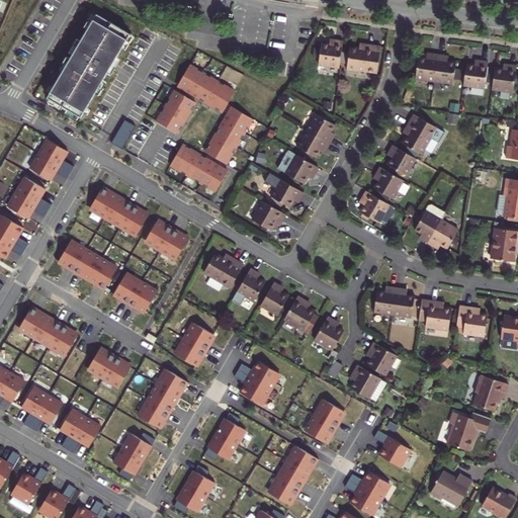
[(131,33),(98,14),(49,97),(81,116),(131,33)]
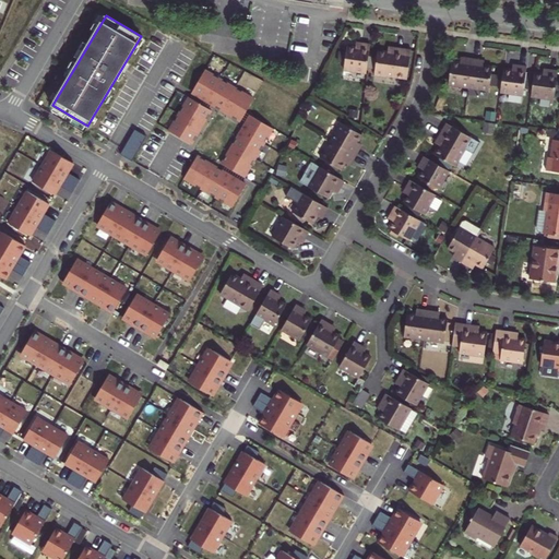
[(345,70),(367,73),(371,45),(357,43),(356,48),(348,47),(345,70)]
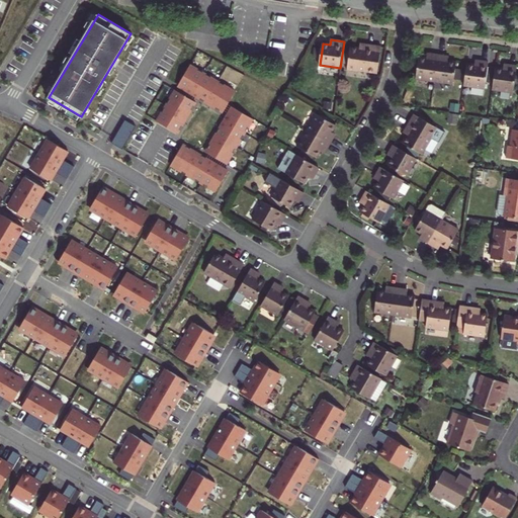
[(358,71),(378,74),(382,48),(367,46),(366,50),(351,48),(348,71),(358,72),(358,71)]
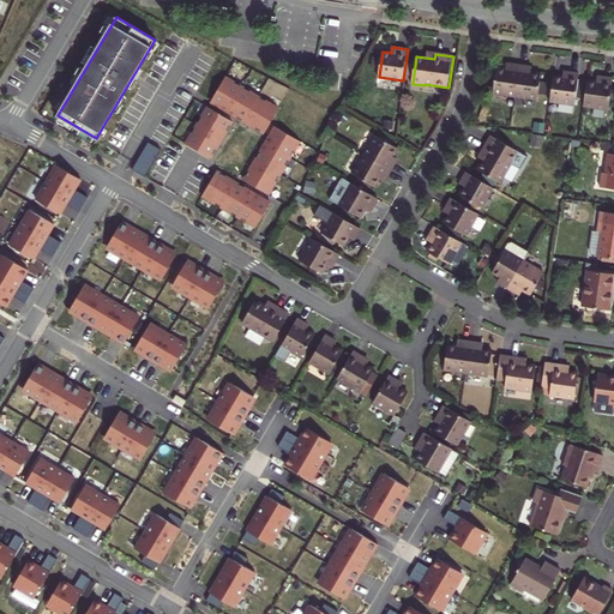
[(493,94),(516,97),(521,66),(507,65),(506,70),(498,68),(493,94)]
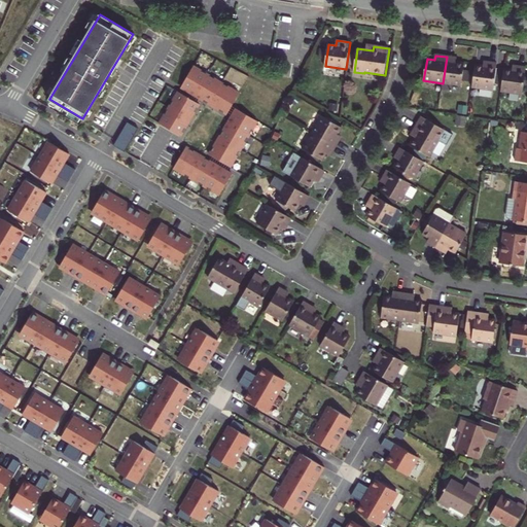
[(443,83),(462,86),(465,64),(457,63),(457,59),(447,57),(443,83)]
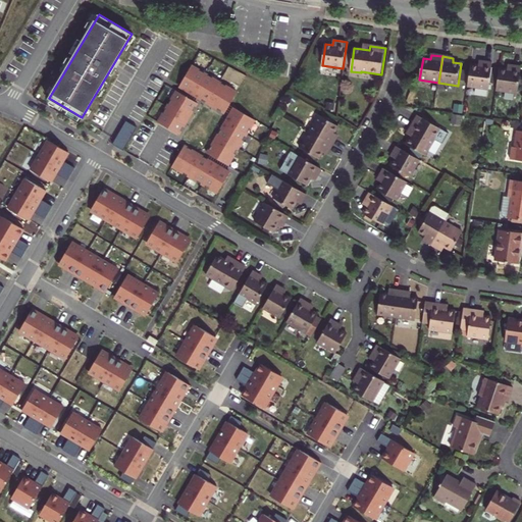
[(468,87),(489,90),(492,63),(479,61),(479,66),(471,65),(468,87)]
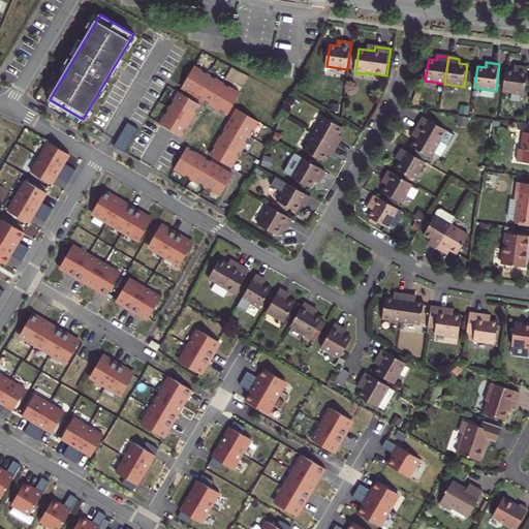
[(503,92),(525,95),(528,68),(516,66),(515,71),(506,70),(503,92)]
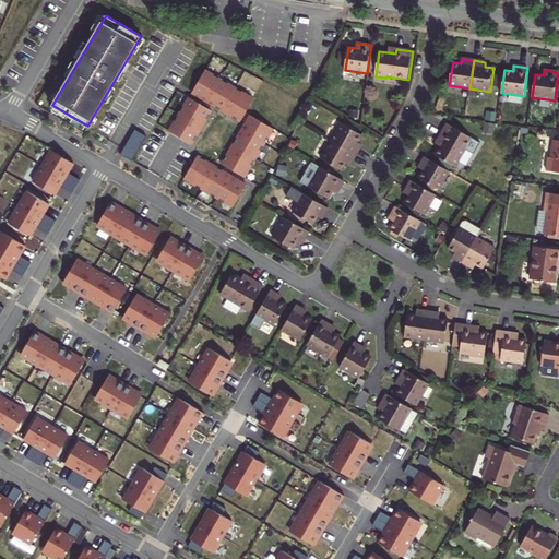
[(254,99),(205,71),(192,93),(241,121),(254,99)]
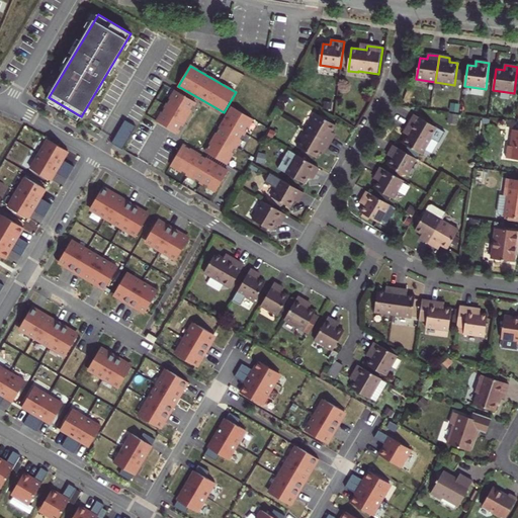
[(196,102),(175,90),(157,121),(178,134),(196,102)]
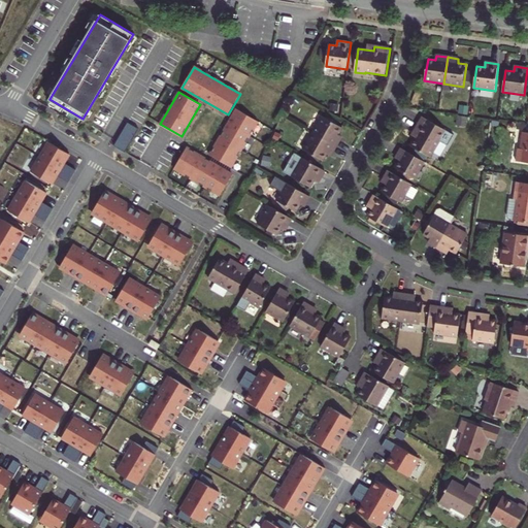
[(259,122),(237,109),(209,155),(231,168),(259,122)]
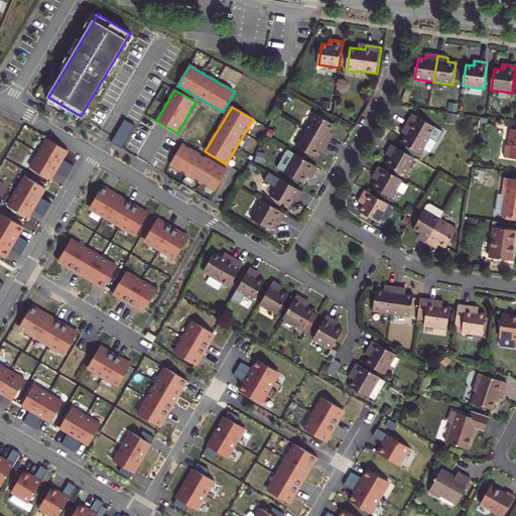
[(333,133),(331,132),(335,125),(315,114),(306,130),(329,144),(333,137),(331,136),(333,133)]
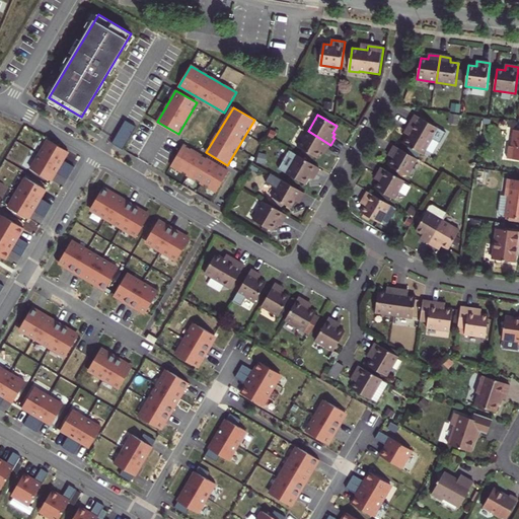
[(404,144),(424,155),(439,129),(416,116),(409,129),(413,131),(404,144)]
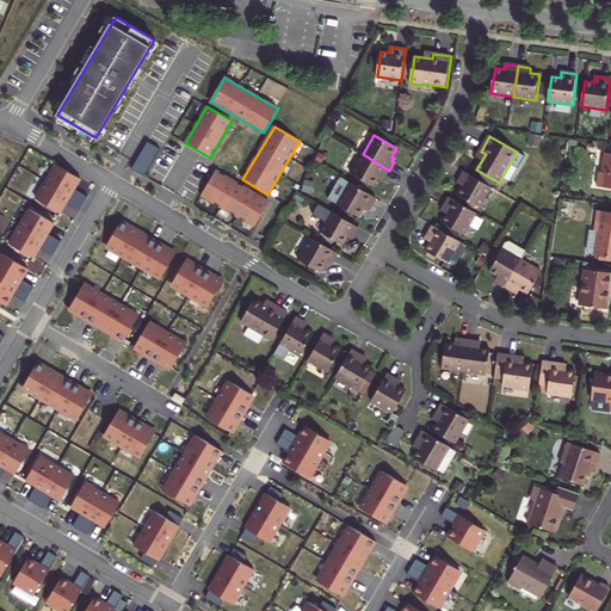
[(137,167),(148,173),(162,146),(152,140),(137,167)]
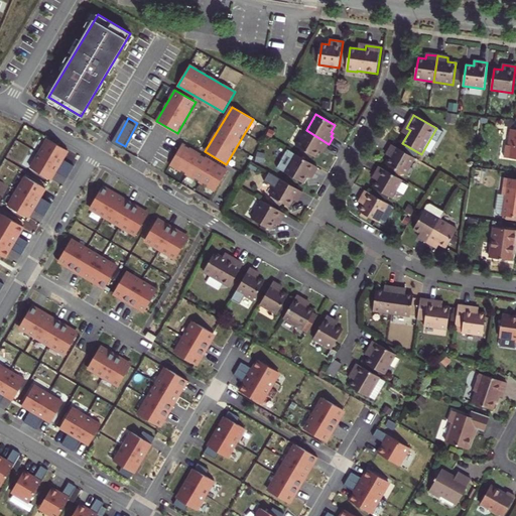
[(505,157),(515,158),(515,130),(507,129),(505,144),(507,144),(505,157)]
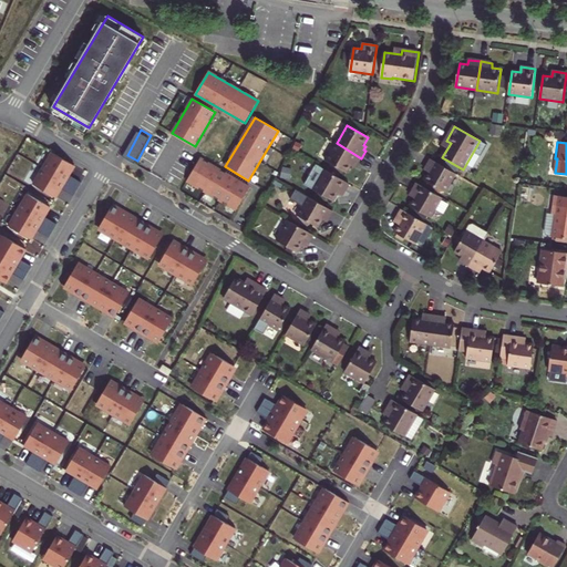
[(356,164),(358,165),(361,158),(337,143),(326,161),(347,173),(351,165),(353,167),(356,164)]
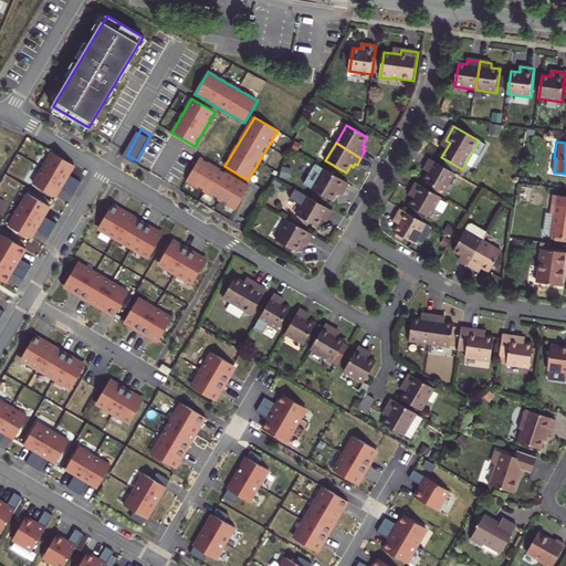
[(53,152),(43,167),(79,188),(83,181),(70,174),(75,165),(53,152)]
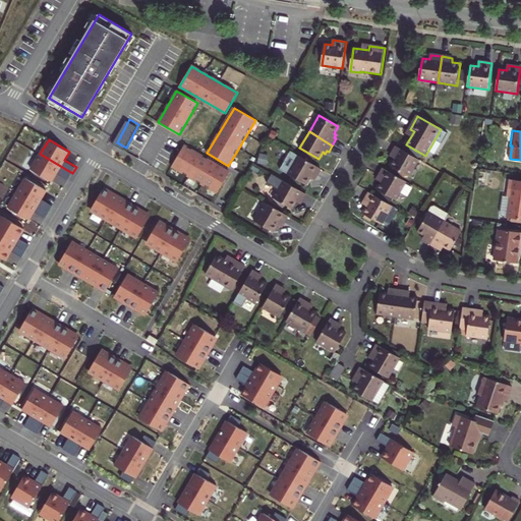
[(230,172),(184,146),(172,167),(218,193),(230,172)]
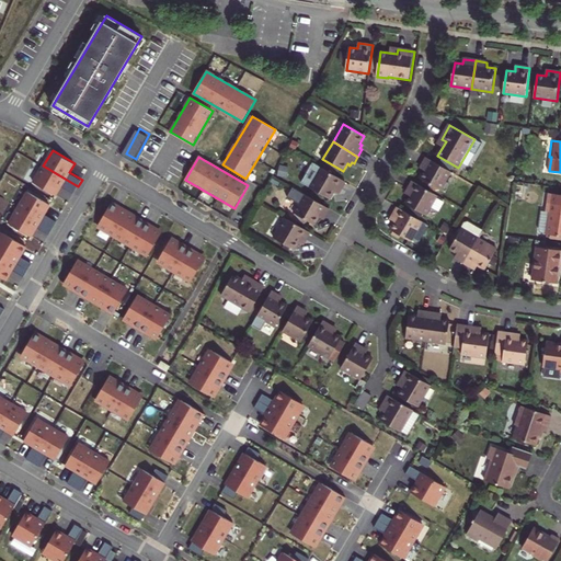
[(420,180),(441,192),(451,172),(426,158),(422,165),(424,167),(422,171),(424,172),(420,180)]
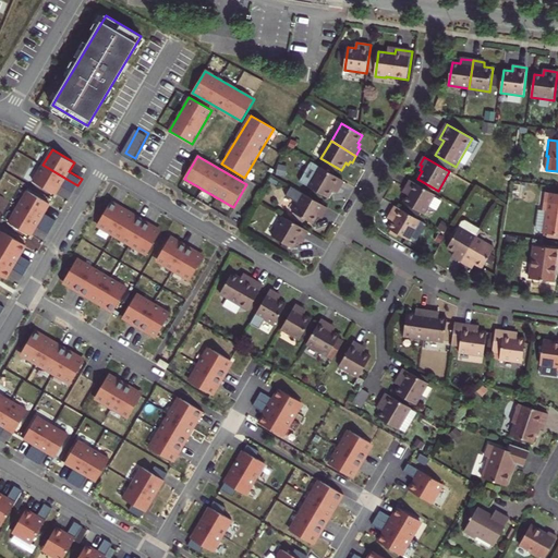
[(32,160),(24,177),(34,181),(41,165),(32,160)]
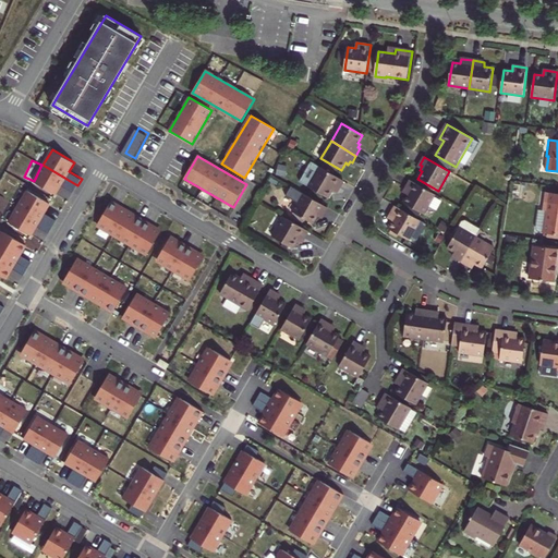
[(337,187),(339,189),(343,181),(311,162),(300,182),(328,198),(332,191),(335,192),(337,187)]
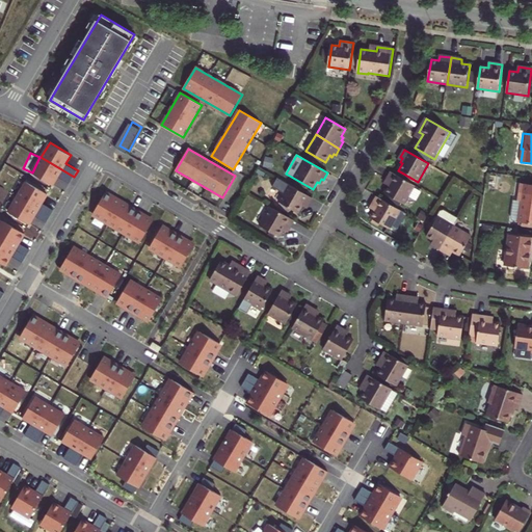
[(41,157),(32,173),(53,185),(58,176),(71,183),(74,177),(41,157)]
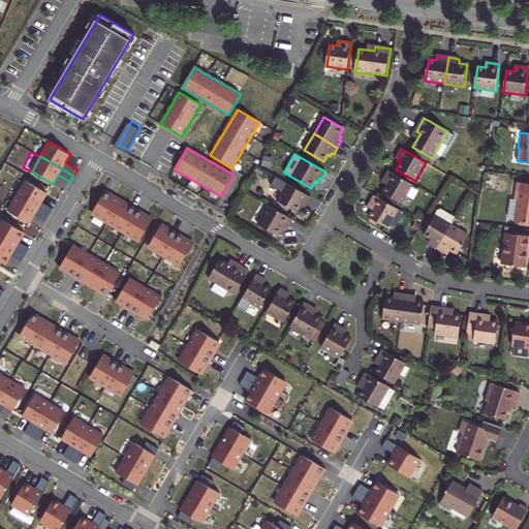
[(382,192),(402,204),(412,185),(390,172),(385,179),(386,180),(384,184),(386,185),(382,192)]
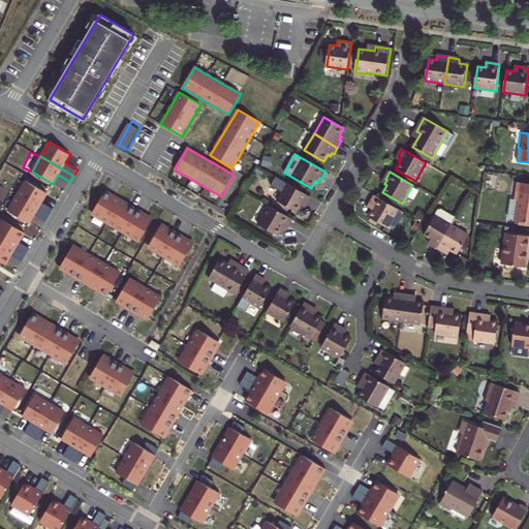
[(27,181),(18,195),(51,215),(54,209),(42,201),(48,193),(27,181)]
